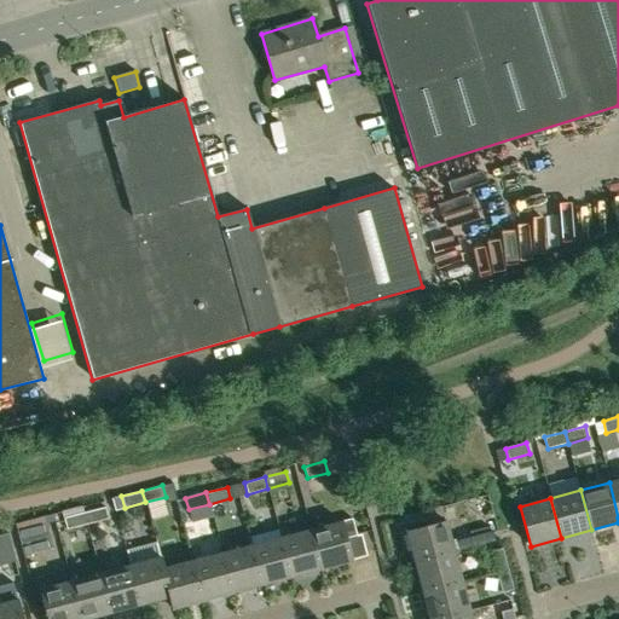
[(88,524),(109,519),(105,507),(85,512),(88,524)]
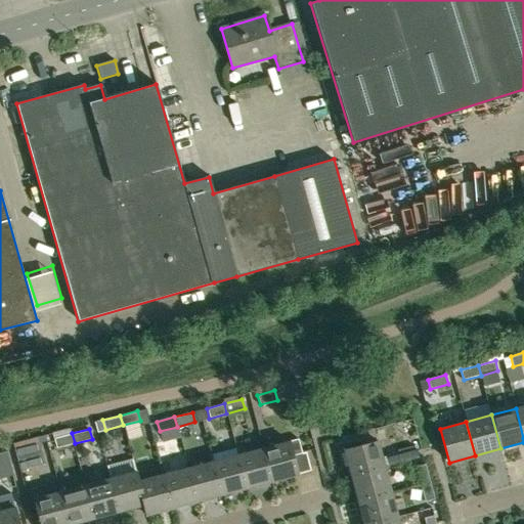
[(57,448),(75,443),(72,433),(54,438),(57,448)]
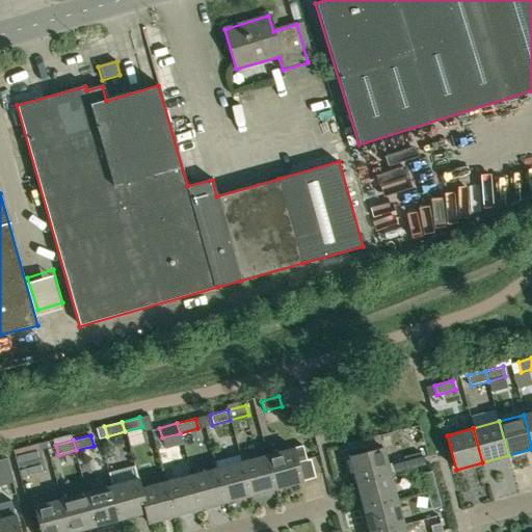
[(293,448),(267,455),(276,489),(302,482),(297,462),(307,460),(302,446),(293,448)]
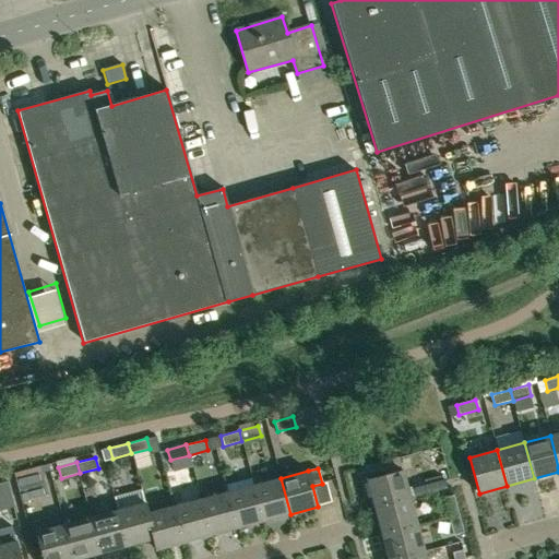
[(367,480),(373,507),(409,497),(411,498),(428,494),(426,484),(407,488),(403,471),(367,480)]
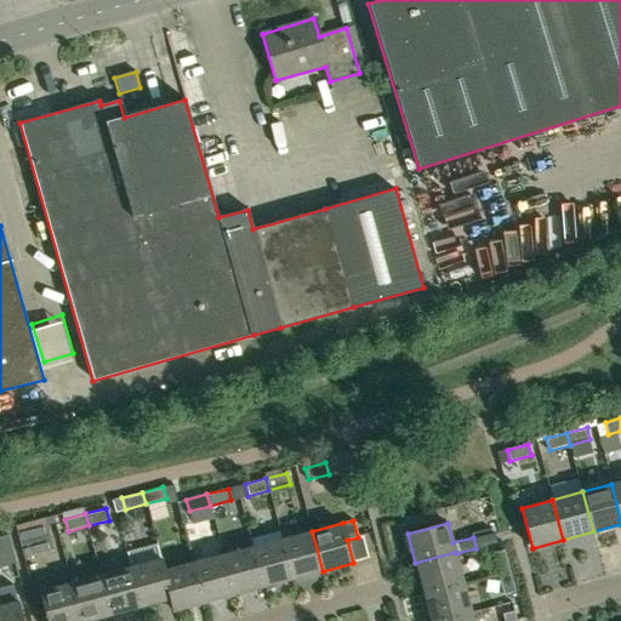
[(35,541),(49,537),(45,525),(16,533),(23,558),(38,554),(35,541)]
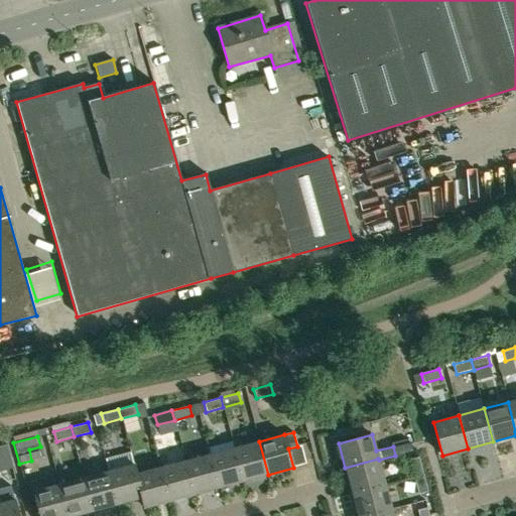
[(210,455),(219,488),(243,481),(234,447),(232,441),(208,447),(210,455)]
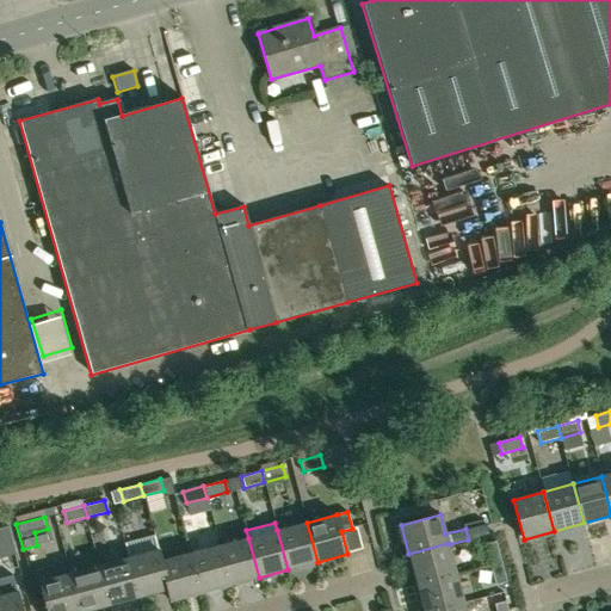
[(288,569),(318,562),(307,523),(277,530),(288,569)]
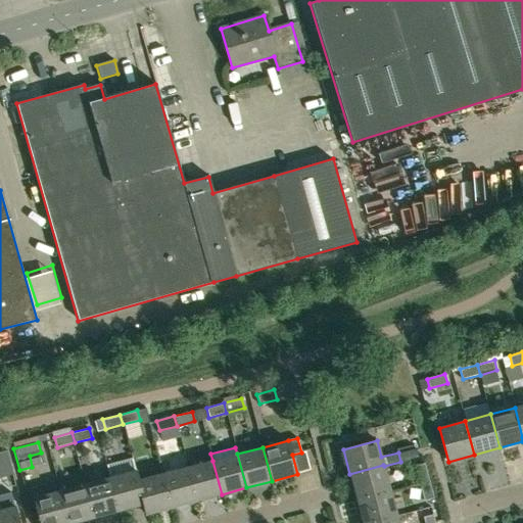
[(109,478),(119,511),(142,505),(144,504),(137,480),(139,479),(137,471),(135,471),(132,458),(106,465),(109,478)]
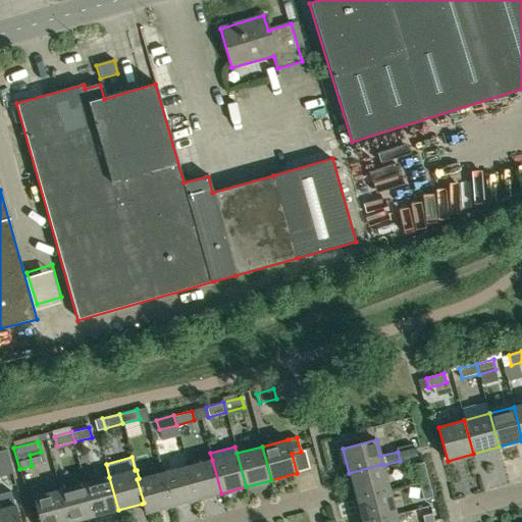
[(212,460),(187,466),(196,500),(221,493),(212,460)]
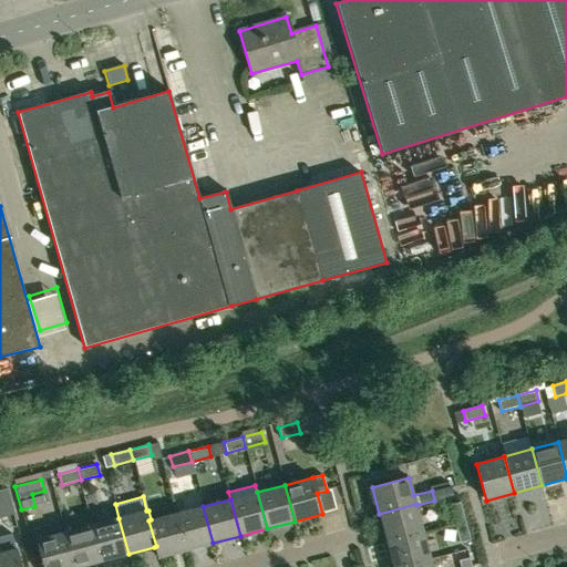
[(450,505),(455,524),(466,521),(461,502),(450,505)]
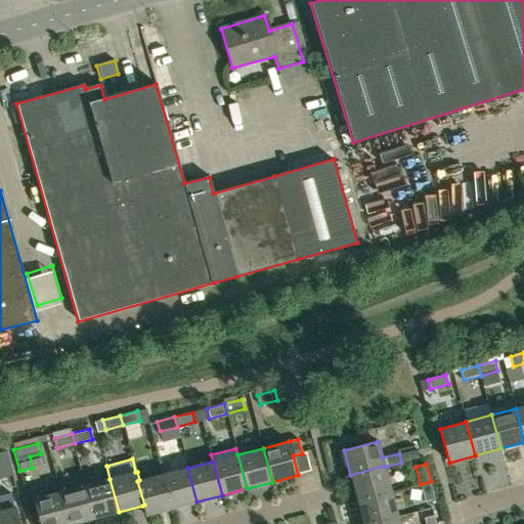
[(391,491),(385,467),(384,466),(350,475),(357,500),(391,491)]
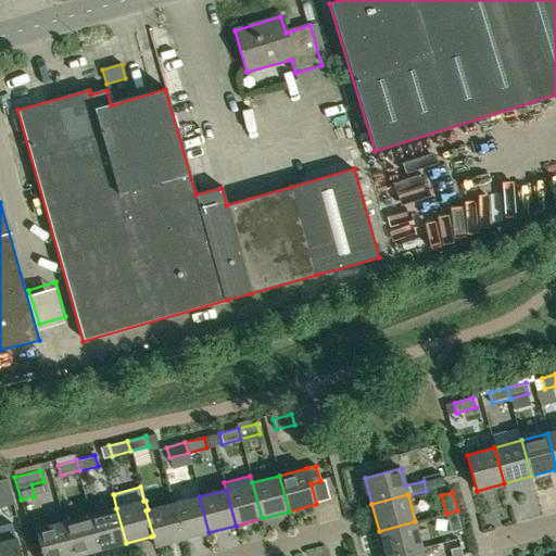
[(182,539),(209,532),(199,496),(173,503),(182,539)]
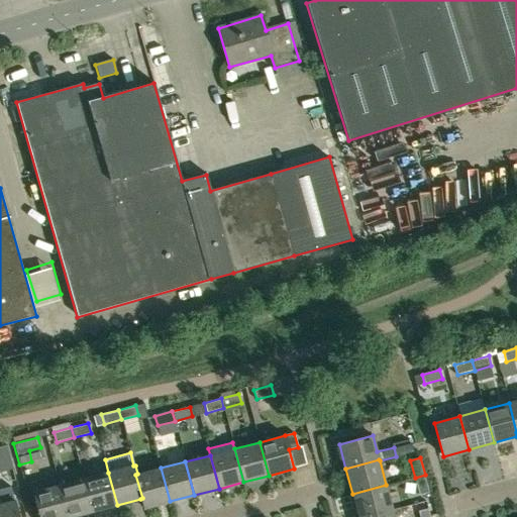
[(161,468),(137,474),(135,475),(142,498),(140,499),(142,508),(170,501),(161,468)]
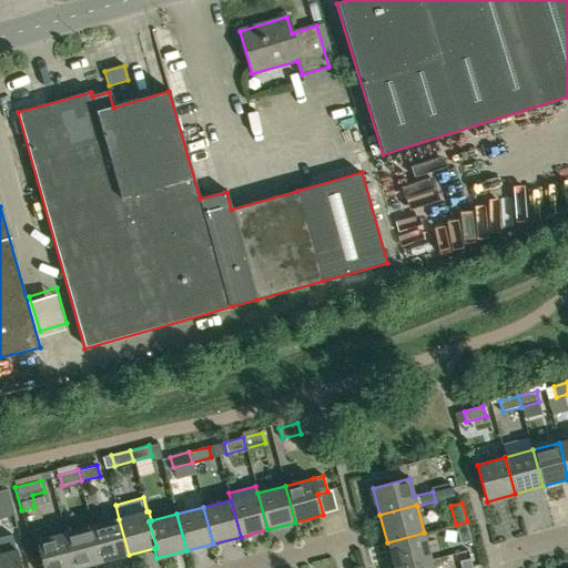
[(119,519),(92,526),(102,561),(129,555),(119,519)]
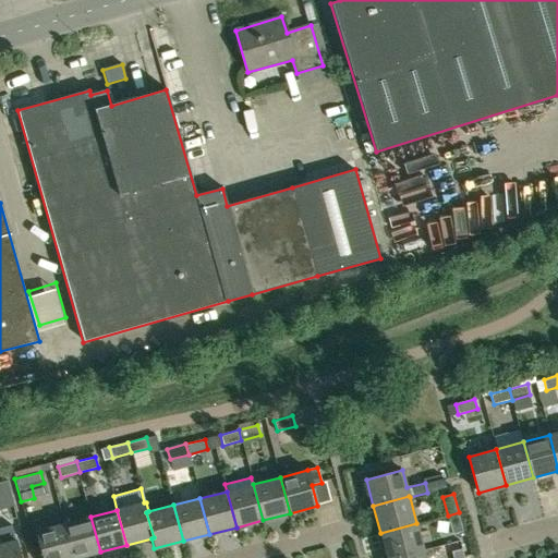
[(463,531),(459,512),(448,516),(452,534),(463,531)]
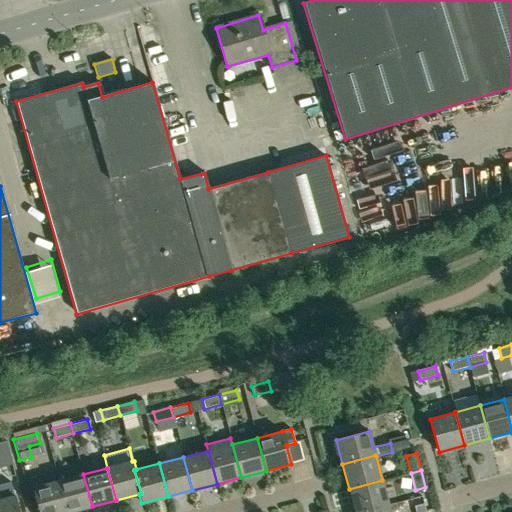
[(67,511),(68,511),(92,506),(83,474),(59,480),(67,511)]
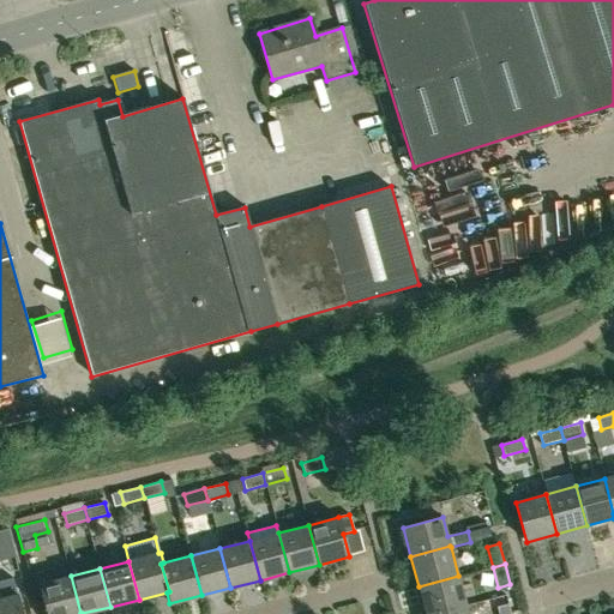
[(419,587),(426,613),(432,613),(465,606),(480,602),(471,573),(458,576),(419,587)]
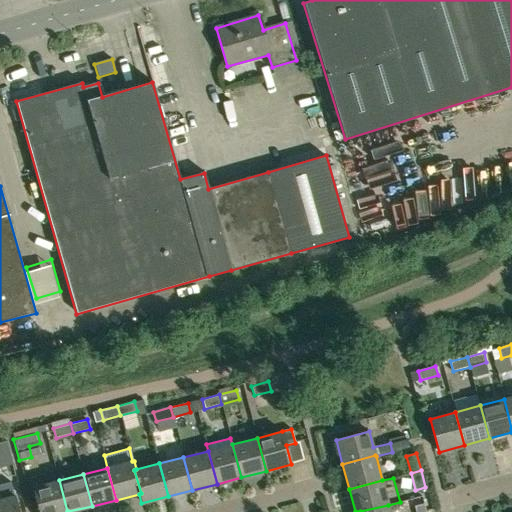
[(39,511),(67,511),(59,480),(33,487),(39,511)]
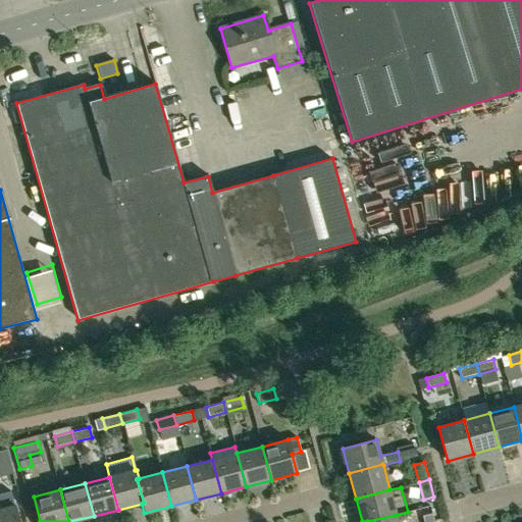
[(0,509),(0,521),(18,521),(14,505),(0,509)]
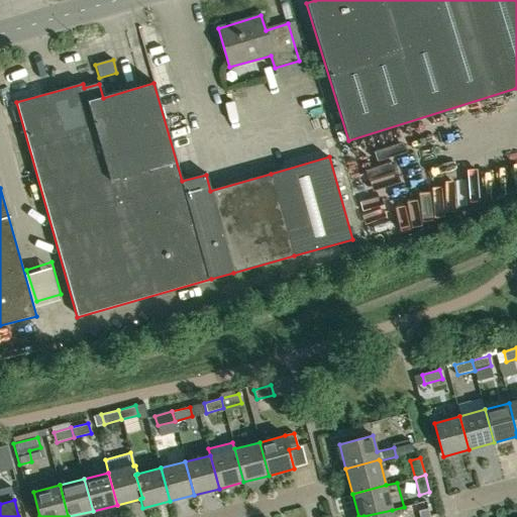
[(420,516),(430,516),(428,508),(419,511),(420,516)]
